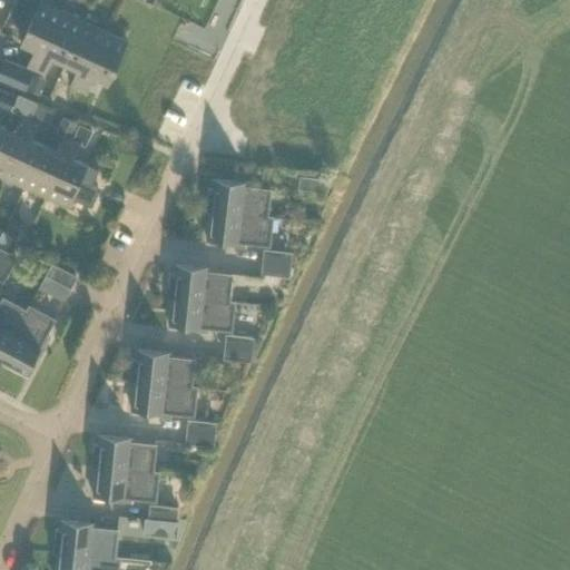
[(36,69),(61,11),(40,1),(21,43),(35,49),(27,65),(36,69)]
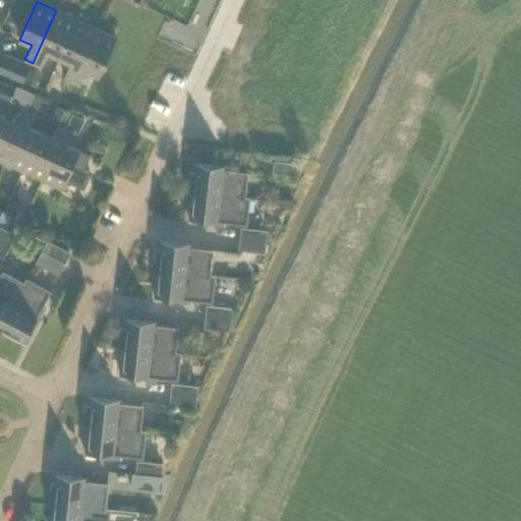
[(59,58),(76,19),(56,10),(33,63),(40,67),(47,52),(59,58)]
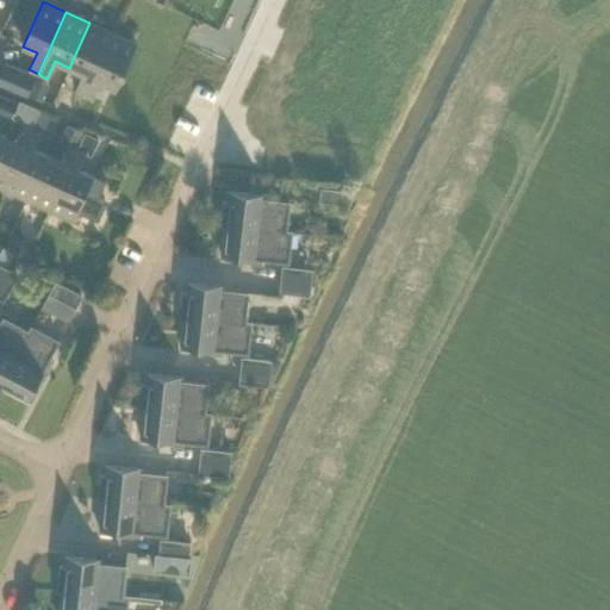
[(83,95),(112,33),(89,23),(69,68),(82,74),(74,91),(83,95)]
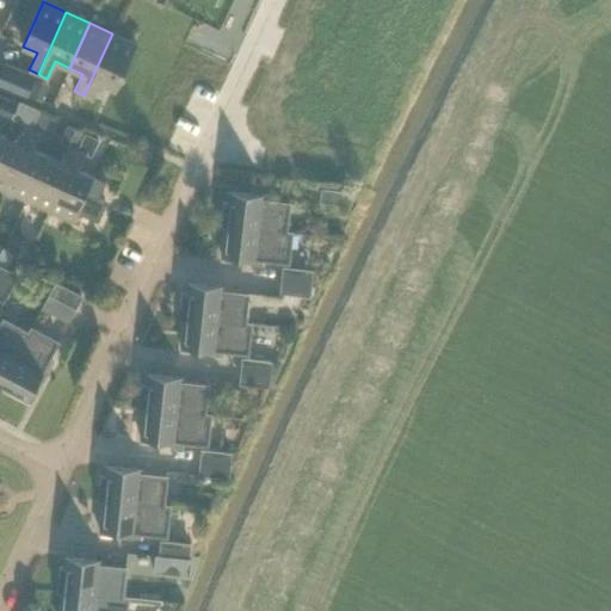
[(112,34),(84,96),(93,99),(100,82),(115,90),(136,45),(112,34)]
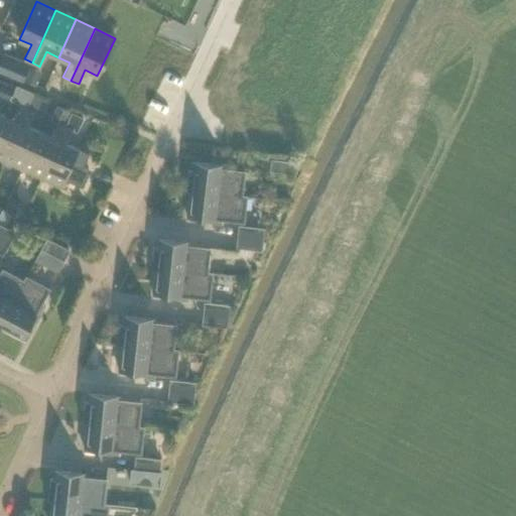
[(0,71),(23,82),(31,62),(4,51),(0,60),(0,71)]
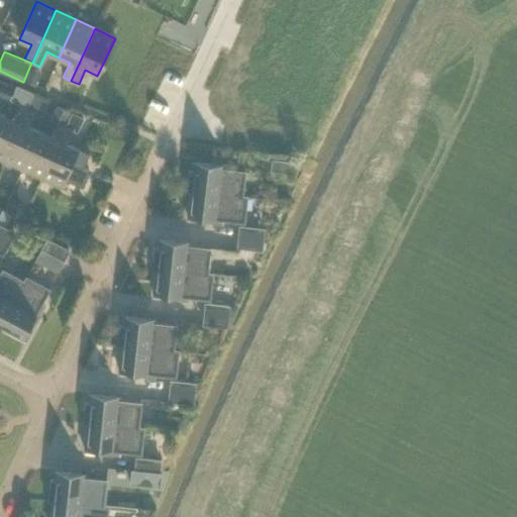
[(272,70),(238,66),(236,82),(233,82),(231,95),(234,95),(232,111),(266,116),(270,86),(283,88),(284,80),(308,83),(311,59),(280,55),(278,71),(277,73),(272,72),(272,70)]
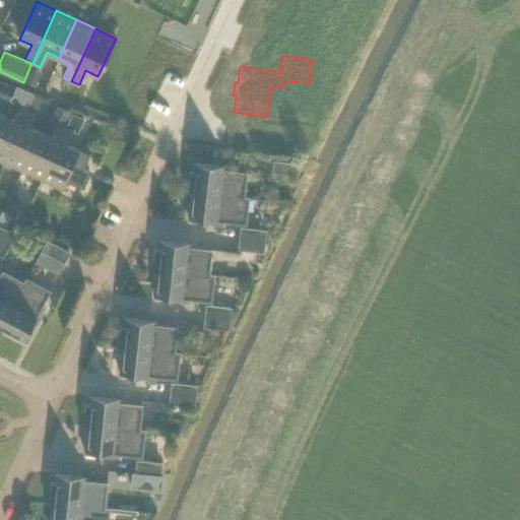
[(37,86),(41,74),(30,70),(25,81),(37,86)]
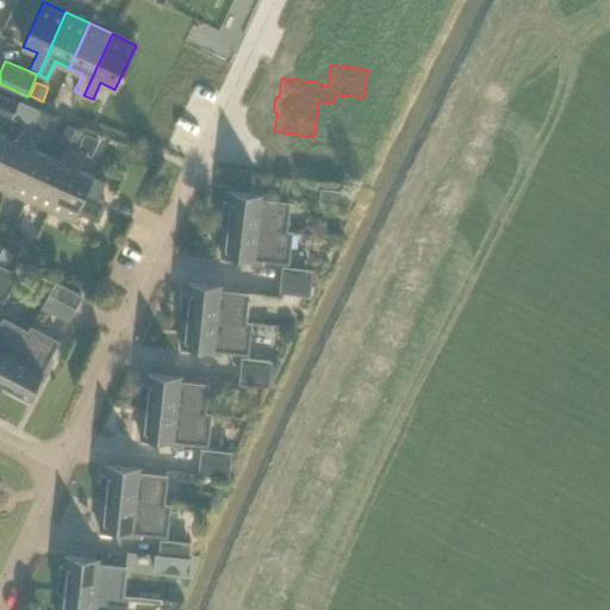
[(31,128),(32,128),(41,111),(41,110),(24,101),(23,104),(16,100),(14,103),(0,95),(0,117),(7,120),(10,117),(13,119),(5,136),(0,134),(0,187),(2,188),(31,128)]
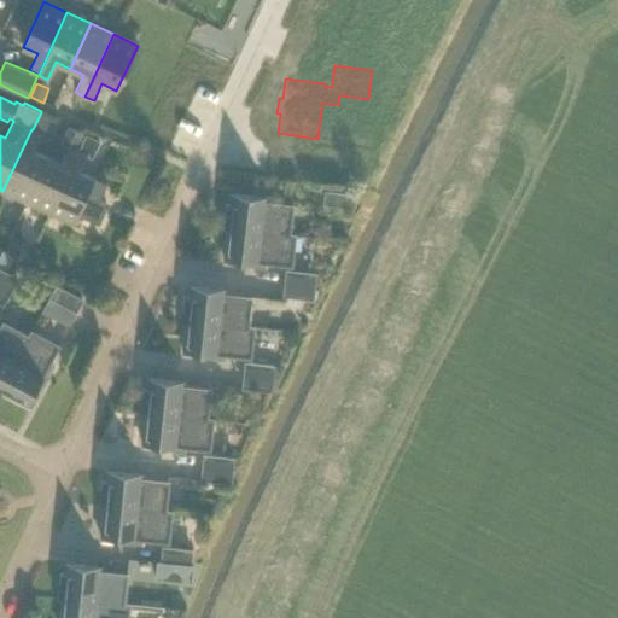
[(42,134),(51,117),(41,112),(33,129),(41,133),(42,134)]
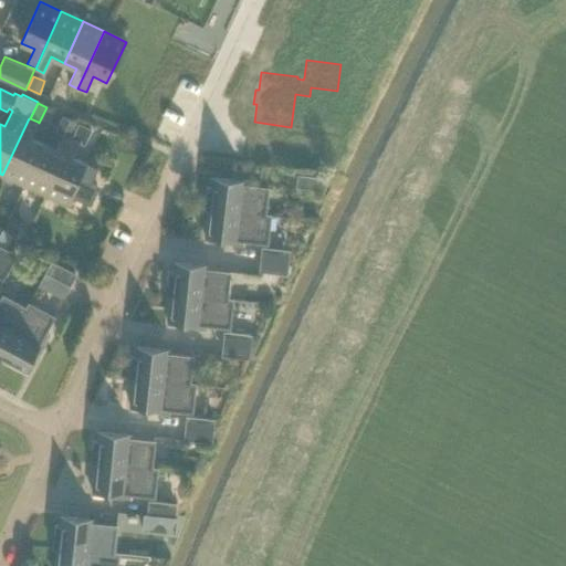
[(63,134),(70,119),(62,116),(55,130),(63,134)]
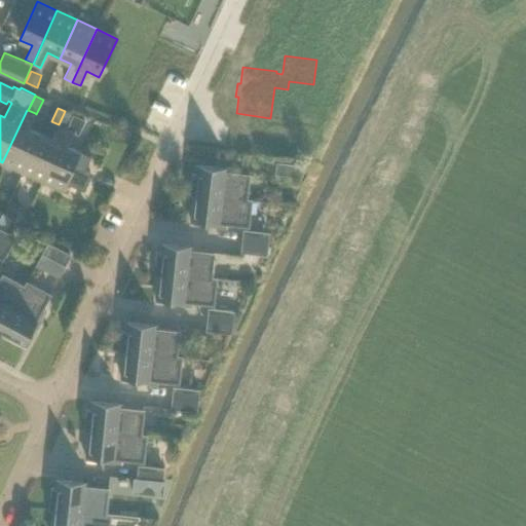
[(35,113),(28,110),(27,110),(2,162),(23,172),(40,134),(28,128),(35,113)]
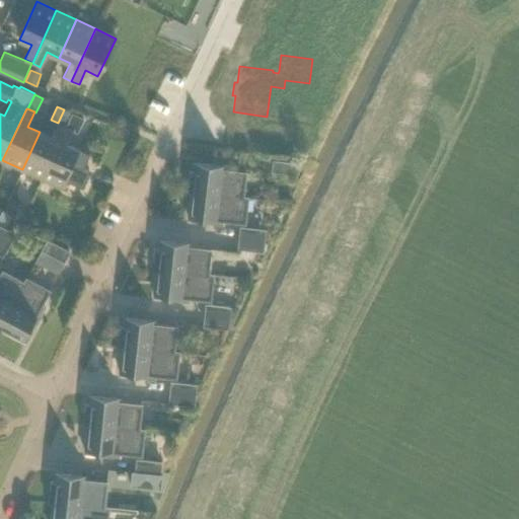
[(42,178),(66,127),(72,113),(64,108),(64,109),(58,123),(51,138),(40,132),(22,169),(42,178)]
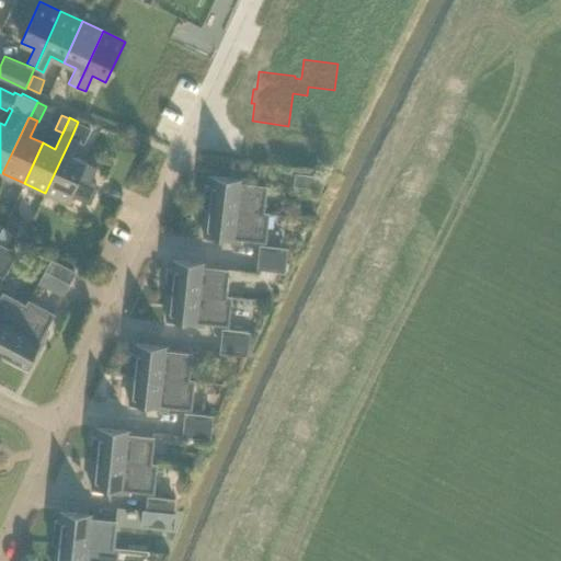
[(78,122),(71,137),(79,140),(83,142),(90,127),(78,122)]
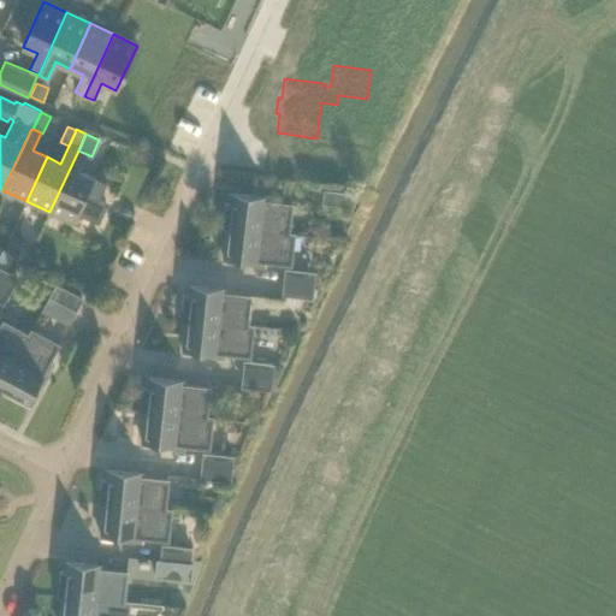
[(87,154),(78,150),(49,212),(73,223),(77,213),(99,224),(110,202),(100,197),(106,184),(94,179),(94,178),(80,172),(87,154)]
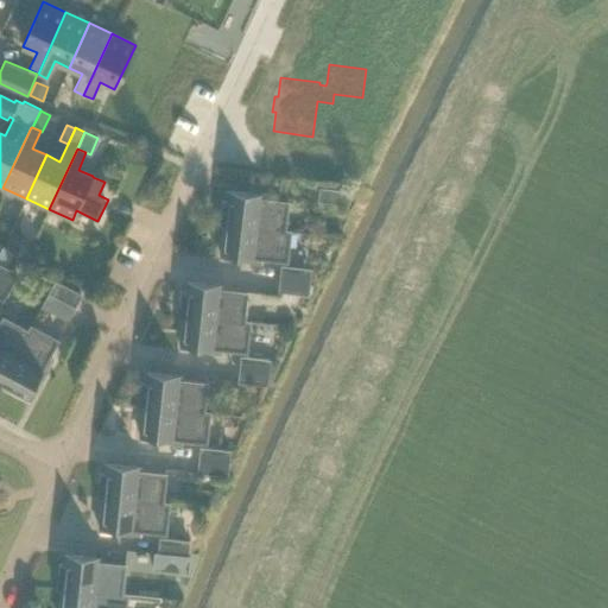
[(346,204),(348,191),(322,188),(320,201),(346,204)]
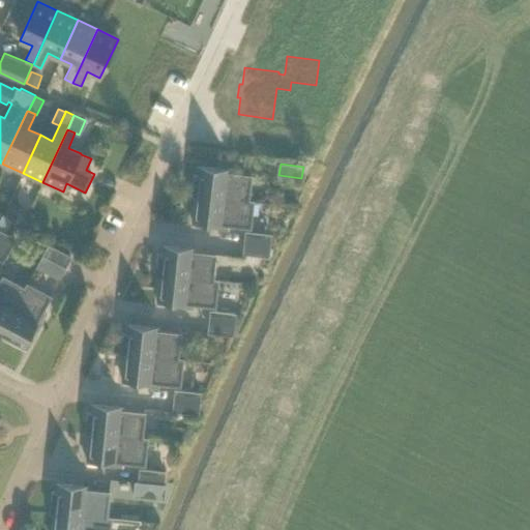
[(247,202),(247,201),(251,177),(218,173),(219,170),(199,167),(198,176),(193,175),(190,197),(197,197),(247,202)]
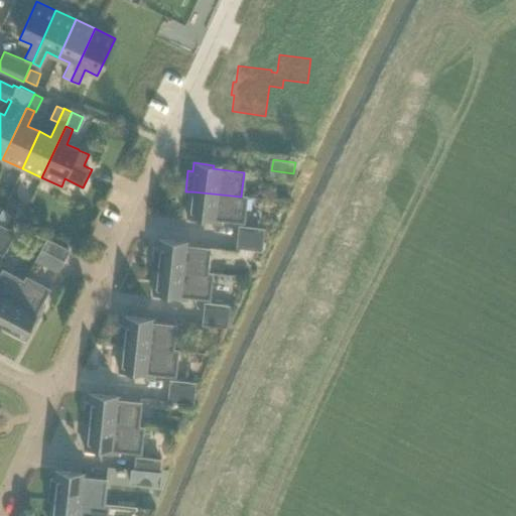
[(246,197),(241,196),(241,197),(191,191),(190,204),(188,204),(187,219),(212,222),(213,219),(243,222),(246,197)]
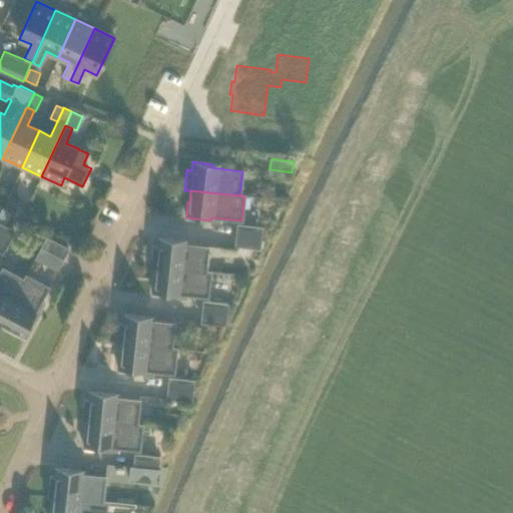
[(238,224),(237,235),(260,238),(261,227),(238,224)]
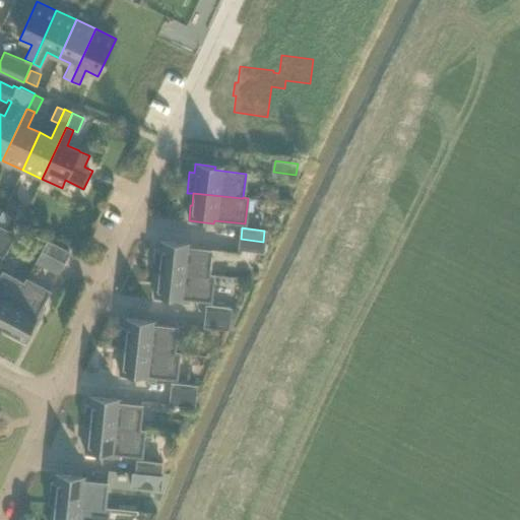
[(4,231),(0,239),(0,254),(3,256),(14,237),(4,231)]
